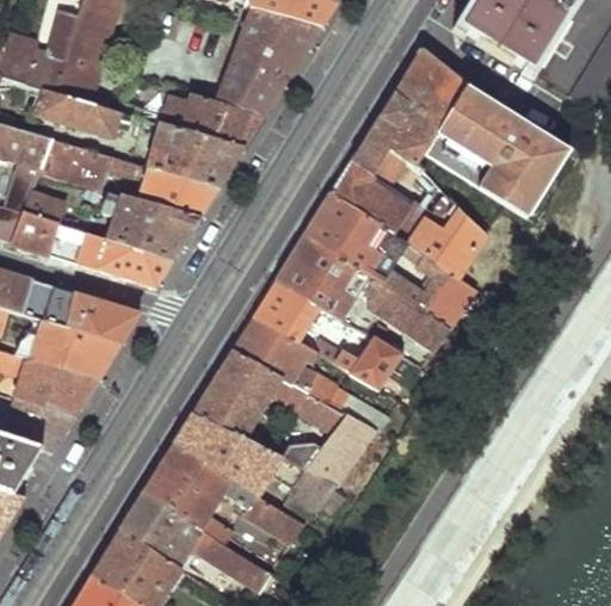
[(74,24),(106,33),(116,0),(81,0),(76,16),(74,24)]
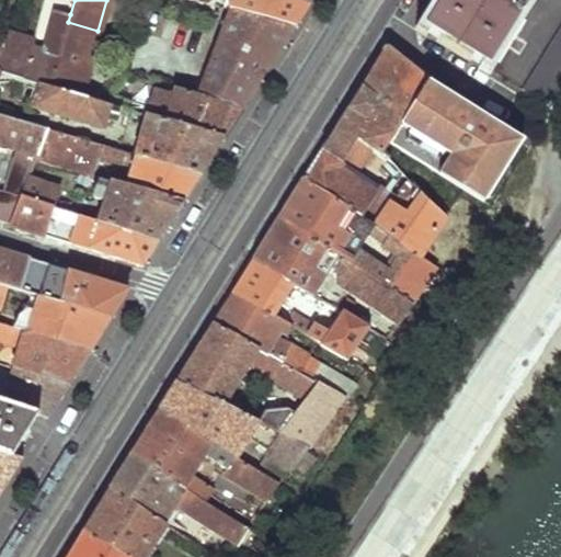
[(299,12),(307,0),(228,0),(226,7),(293,23),(299,12)]
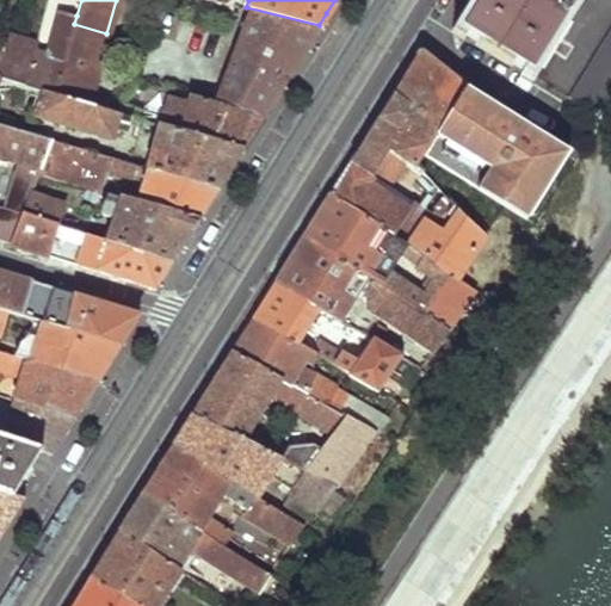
[(477,0),(461,28),(530,72),(574,0),(477,0)]
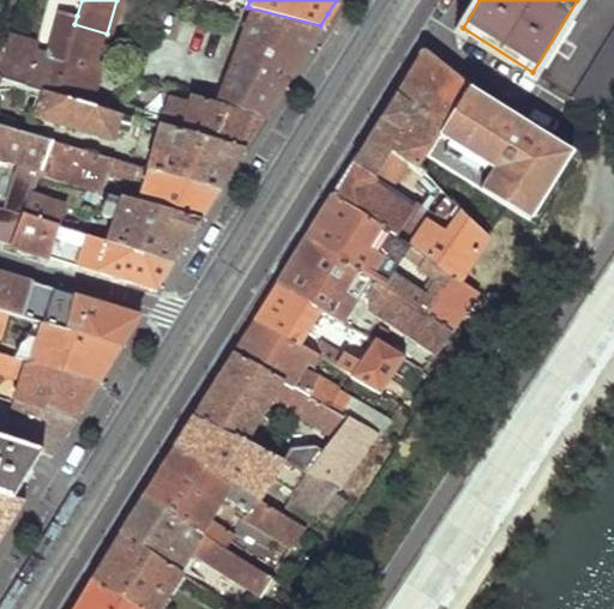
[(150,14),(168,20),(170,12),(178,14),(179,8),(154,1),(150,14)]
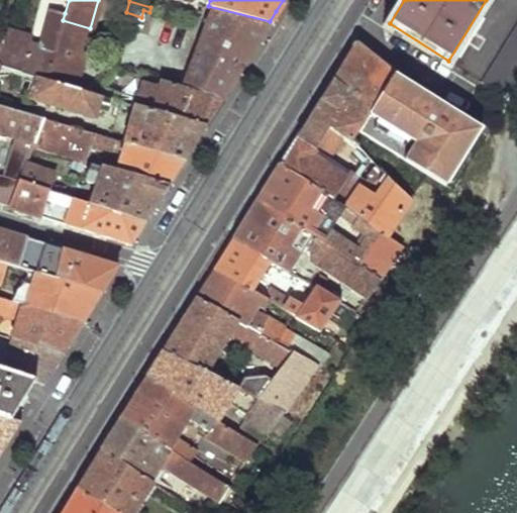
[(261,36),(270,21),(208,6),(199,32),(252,48),(261,36)]
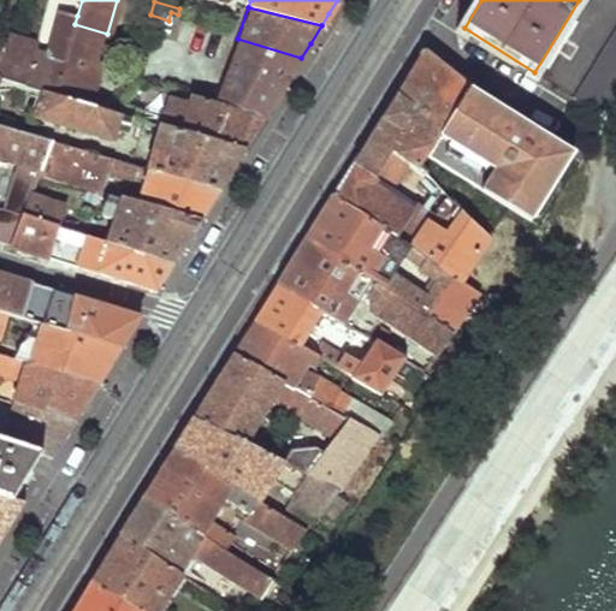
[(223,21),(230,15),(223,12),(207,9),(205,16),(223,21)]
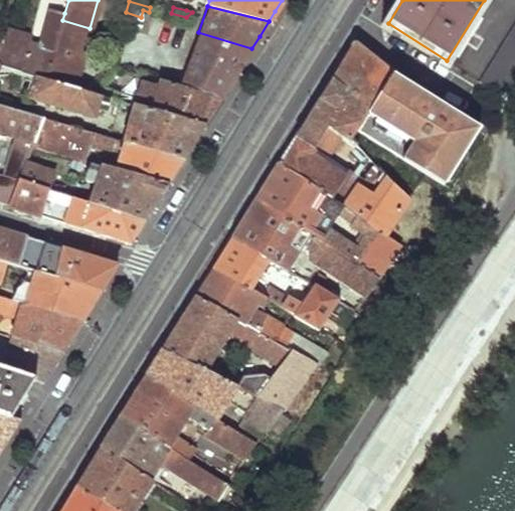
[(62,20),(64,13),(46,8),(38,41),(29,39),(21,69),(34,73),(46,77),(62,20)]
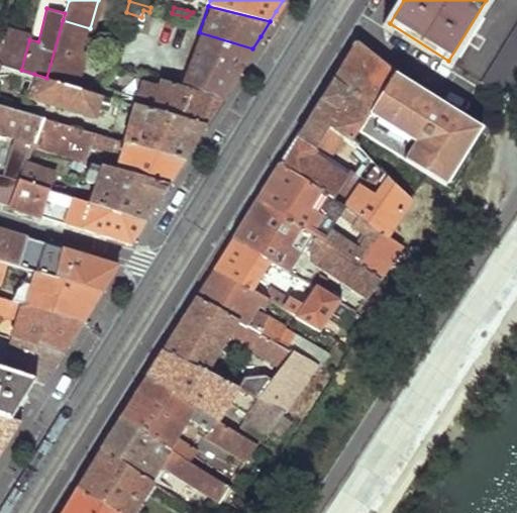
[(46,78),(75,86),(90,28),(63,20),(46,78)]
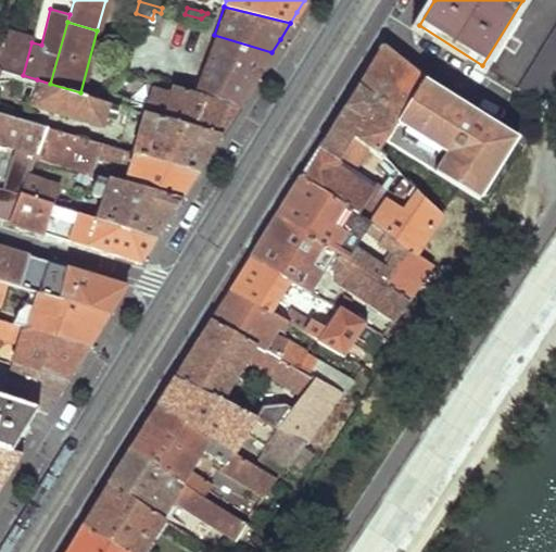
[(555,27),(519,87),(543,102),(555,79),(555,27)]
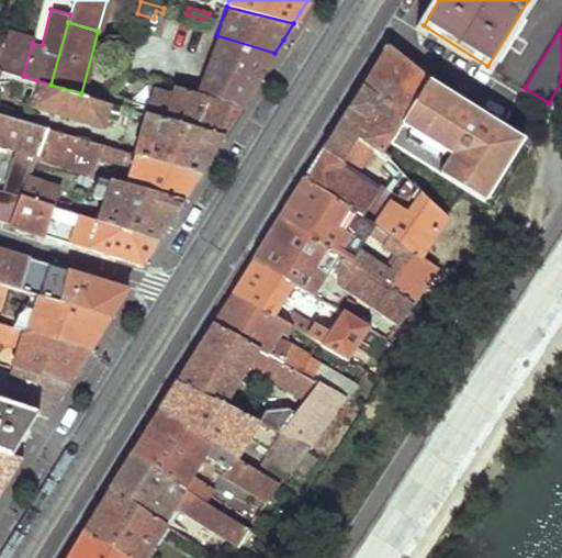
[(32,43),(34,35),(8,29),(1,46),(0,46),(0,69),(23,76),(32,43)]
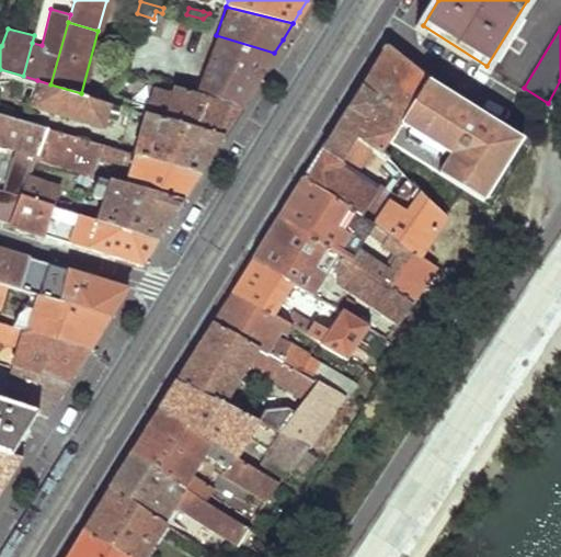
[(274,53),(216,35),(202,71),(201,77),(191,74),(186,82),(181,80),(179,87),(240,105),(250,90),(256,80),(274,53)]
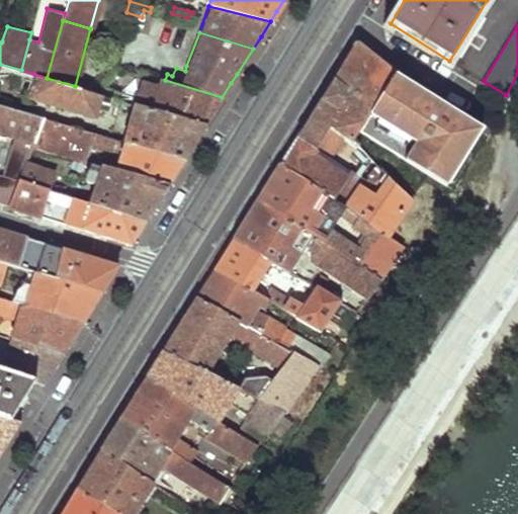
[(327,86),(296,135),(315,148),(329,124),(342,134),(354,141),(361,129),(398,73),(356,39),(327,86)]
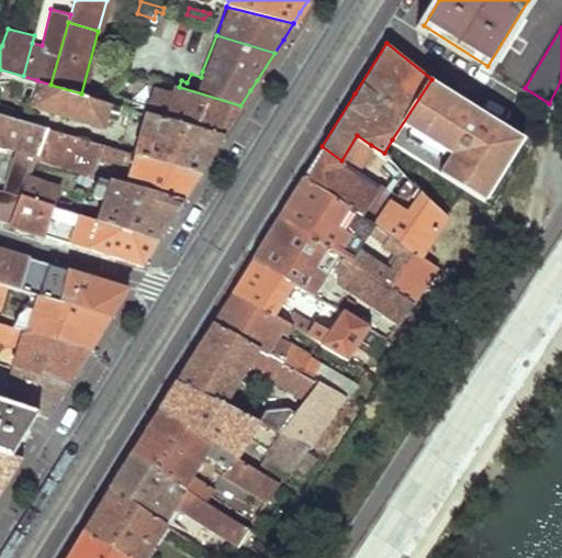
[(431,79),(392,140),(485,200),(519,149),(431,79)]
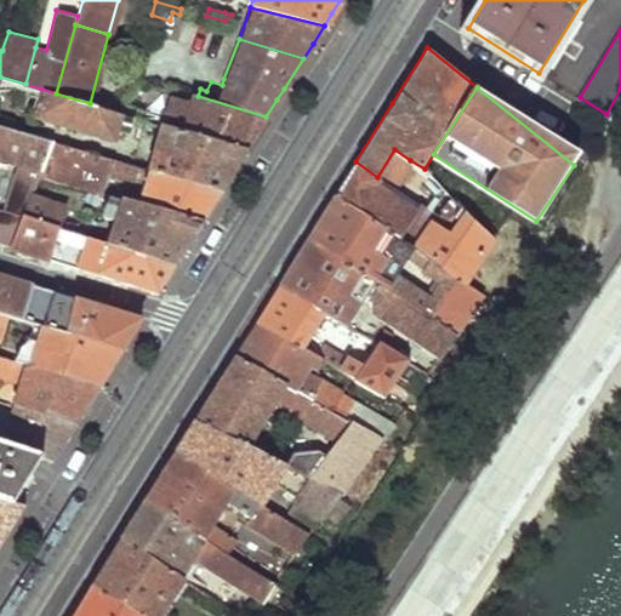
[(126,129),(130,115),(119,112),(102,107),(90,103),(56,93),(41,89),(34,112),(112,135),(115,125),(126,129)]
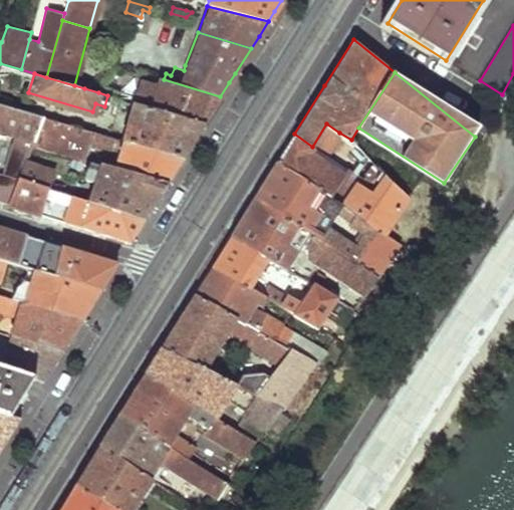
[(98,92),(101,82),(91,77),(84,88),(98,92)]
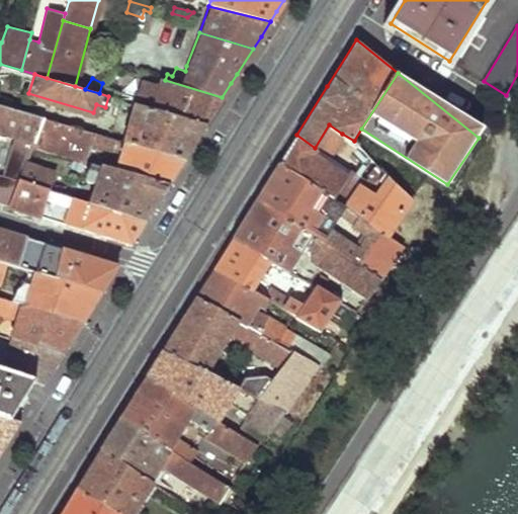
[(134,103),(148,108),(155,82),(141,78),(134,103)]
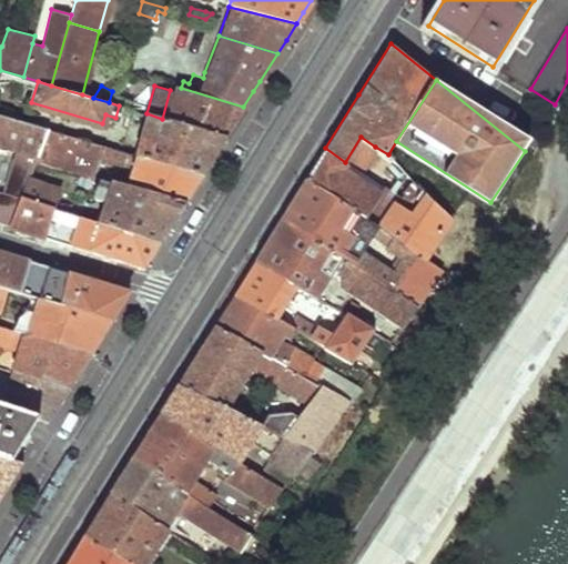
[(181,88),(172,86),(170,90),(162,119),(224,138),(233,123),(243,107),(181,88)]
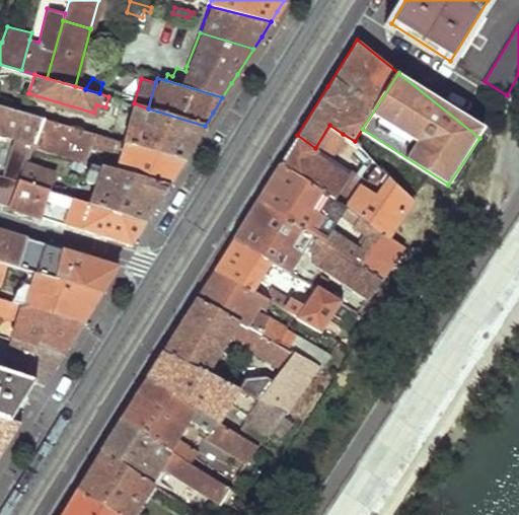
[(148,108),(134,103),(123,141),(184,158),(195,143),(205,126),(148,108)]
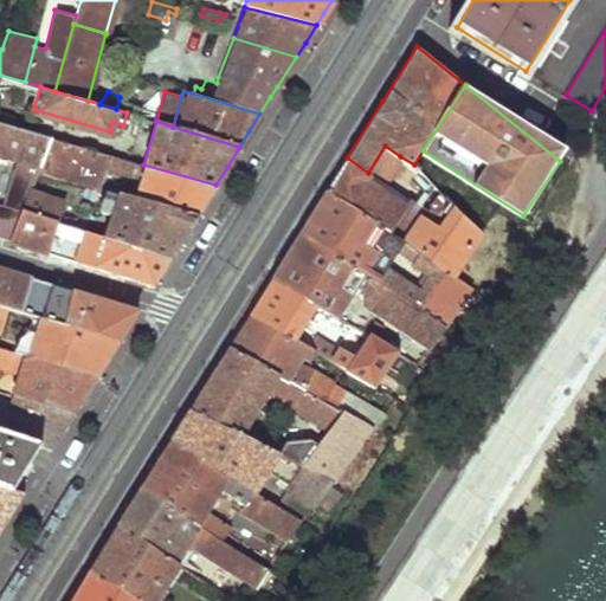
[(0,153),(18,159),(17,165),(27,168),(13,204),(0,199),(0,234),(11,237),(21,206),(30,187),(37,169),(50,136),(0,122),(0,153)]
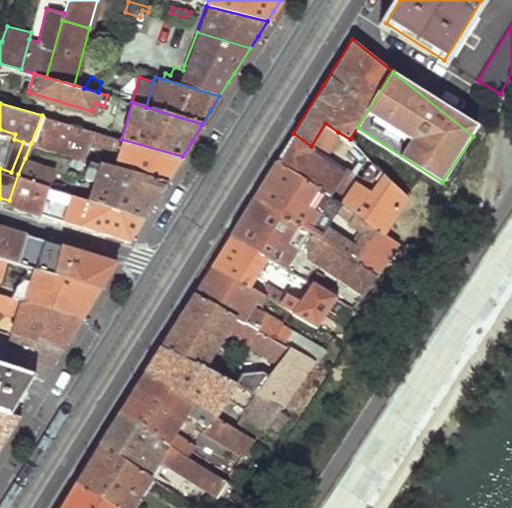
[(42,115),(31,143),(81,157),(87,142),(117,152),(113,167),(165,183),(173,170),(182,156),(121,139),(42,115)]
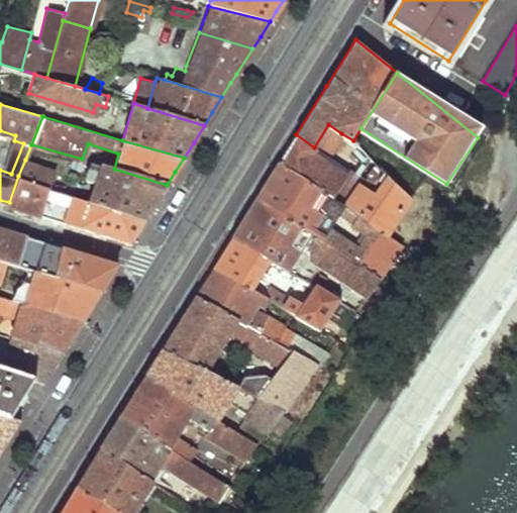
[(328,124),(314,147),(326,156),(341,133),(328,124)]
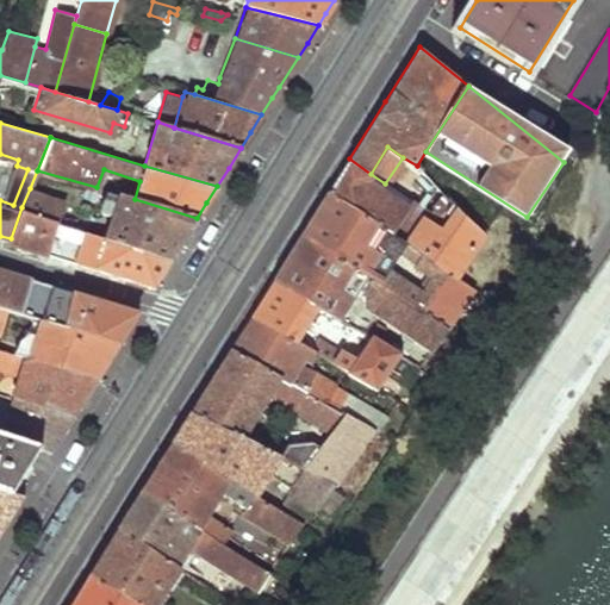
[(485,231),(458,207),(454,213),(448,210),(442,218),(410,199),(405,205),(366,179),(371,174),(349,158),(338,176),(329,192),(404,242),(411,245),(421,253),(456,275),(485,231)]
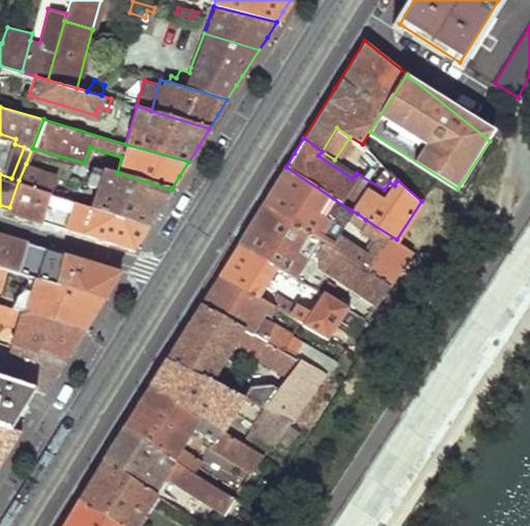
[(19,180),(47,190),(52,173),(26,164),(19,180)]
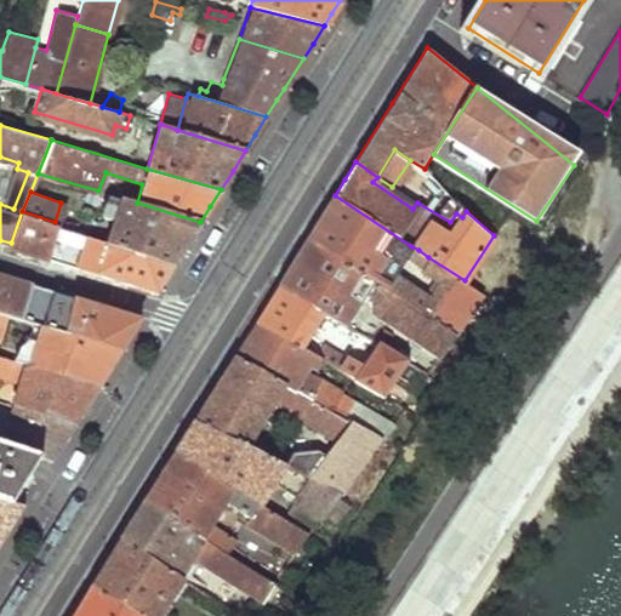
[(121,198),(109,194),(103,215),(114,218),(121,198)]
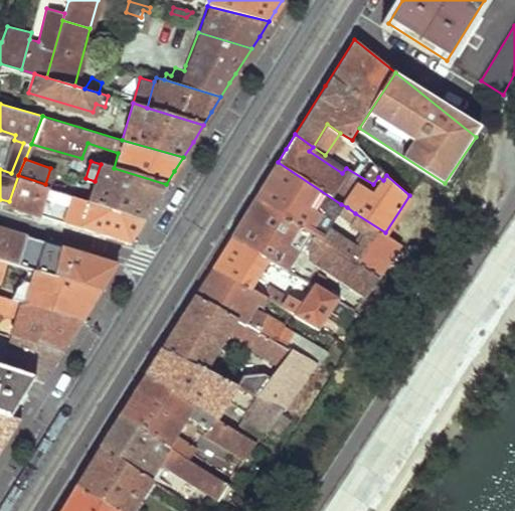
[(341,204),(278,162),(266,181),(253,200),(376,277),(399,241),(385,232),(355,213),(351,219),(349,222),(356,228),(350,240),(329,226),(341,204)]
